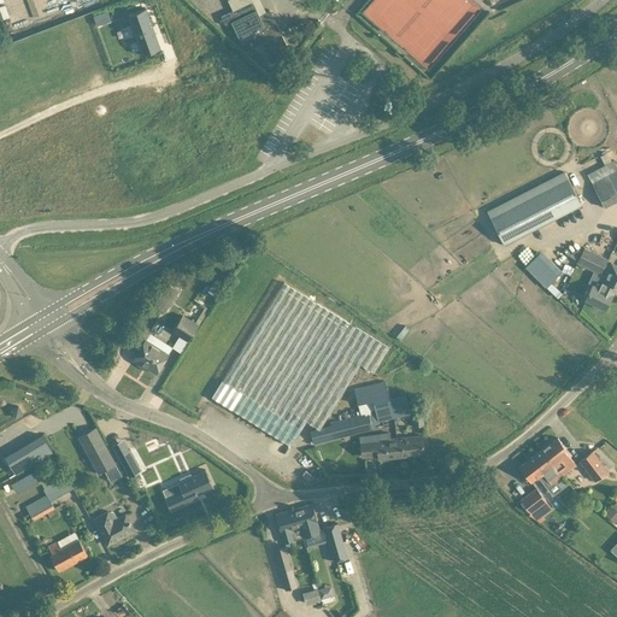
[(329,13),(336,3),(339,0),(338,0),(327,0),(322,7),(329,13)]
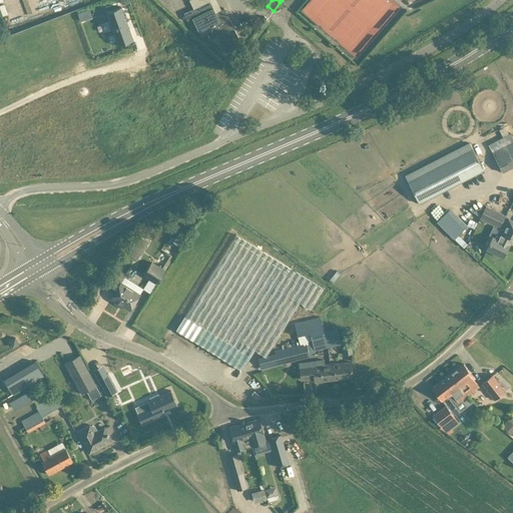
[(191,10),(183,14),(187,21),(192,18),(197,28),(201,37),(207,34),(209,39),(210,39),(210,38),(211,38),(217,35),(225,52),(241,44),(232,25),(224,9),(221,10),(215,13),(209,1),(191,10)]
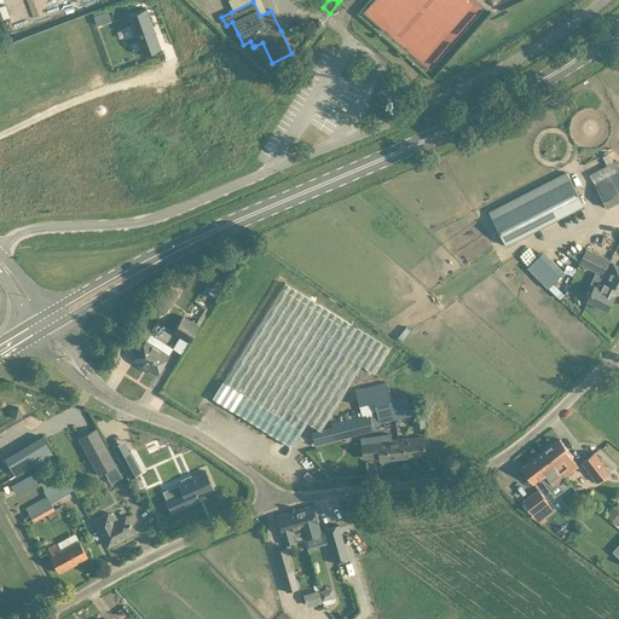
[(146,7),(128,15),(143,55),(161,47),(152,23),(154,23),(152,17),(150,17),(146,7)]
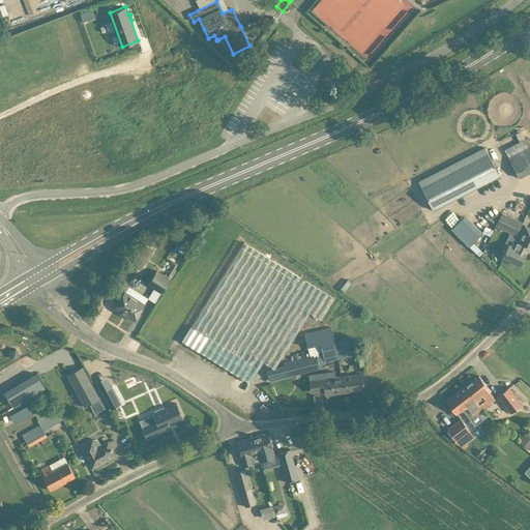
[(504,148),(520,178),(529,172),(529,143),(527,137),(504,148)]
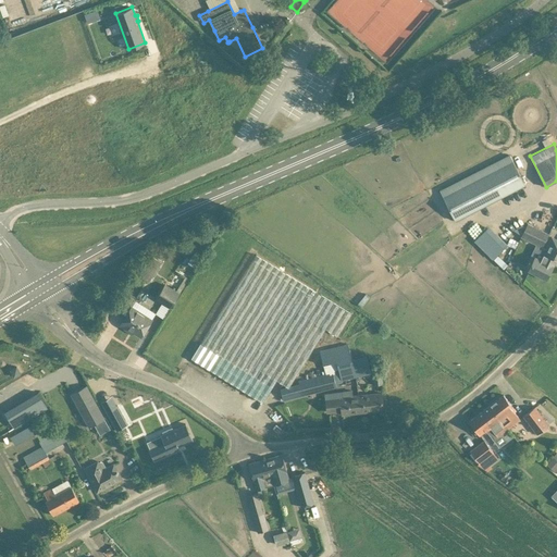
[(524,185),(512,161),(443,197),(455,221),(524,185)]
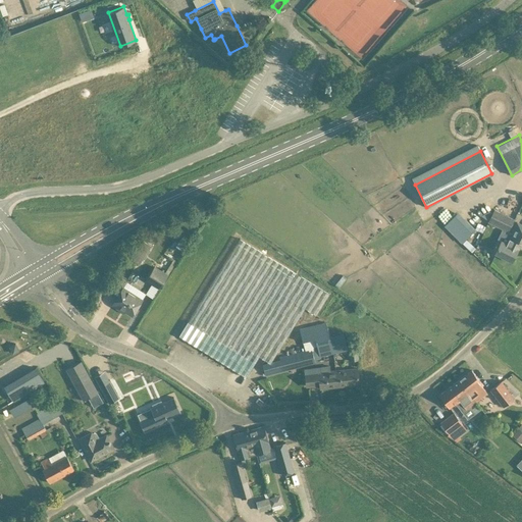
[(508,231),(514,219),(494,210),(492,213),(488,220),(488,221),(508,231)]
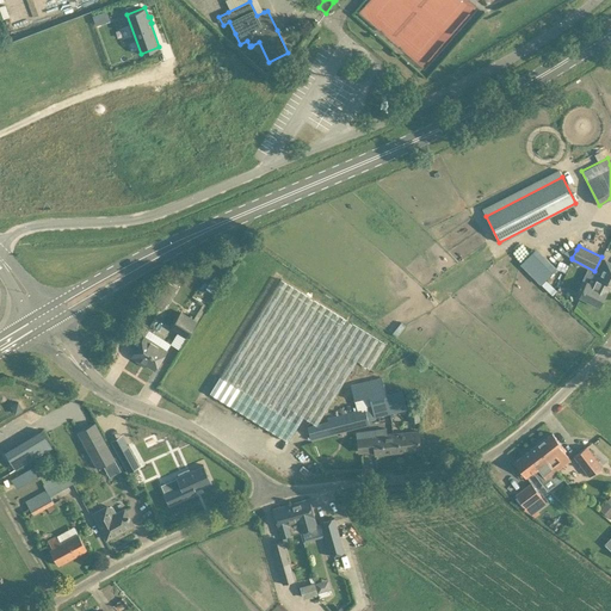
[(563,252),(563,253),(572,258),(576,250),(573,247),(563,252)]
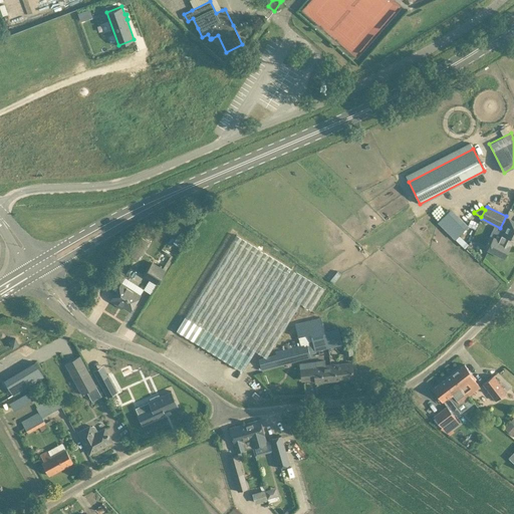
[(450,210),(438,222),(455,239),(467,227),(450,210)]
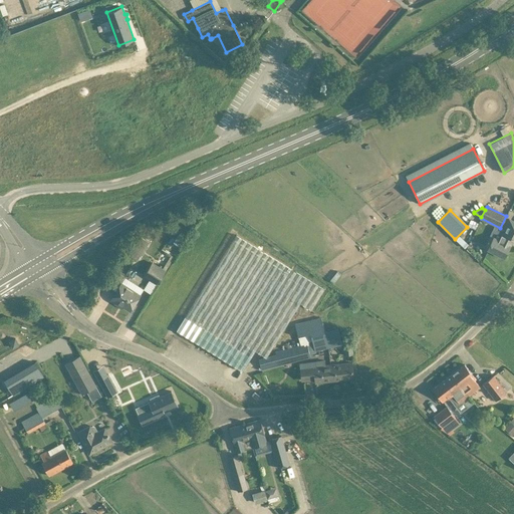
[(513,239),(513,221),(509,219),(499,240),(493,237),(488,249),(504,257),(513,239)]
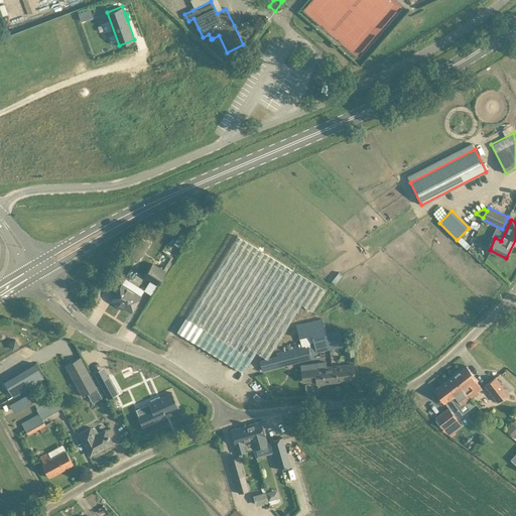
[(474,221),(471,227),(477,230),(480,224),(474,221)]
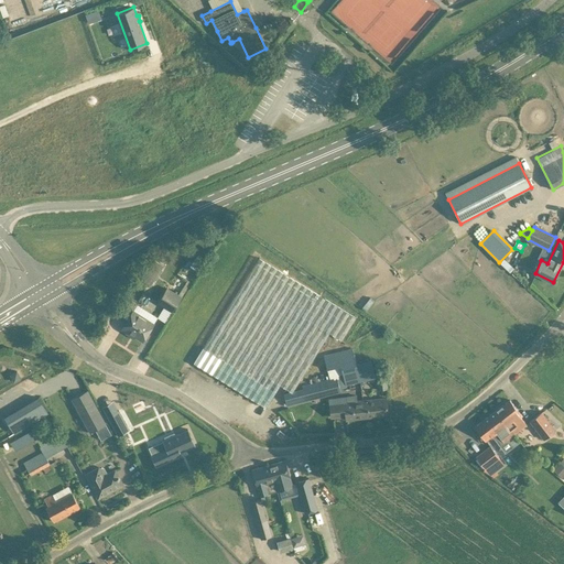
[(280,384),(289,390),(295,388),(329,333),(342,339),(356,316),(318,294),(259,258),(194,362),(253,400),(266,408),(280,384)]
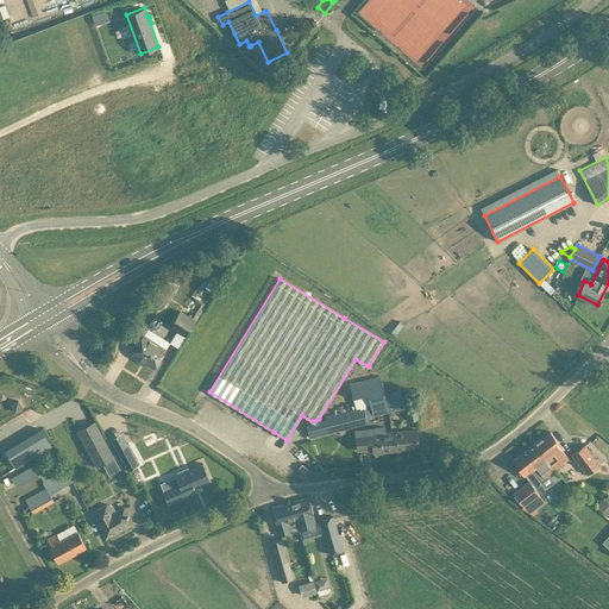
[(167,303),(176,287),(167,281),(156,296),(167,303)]
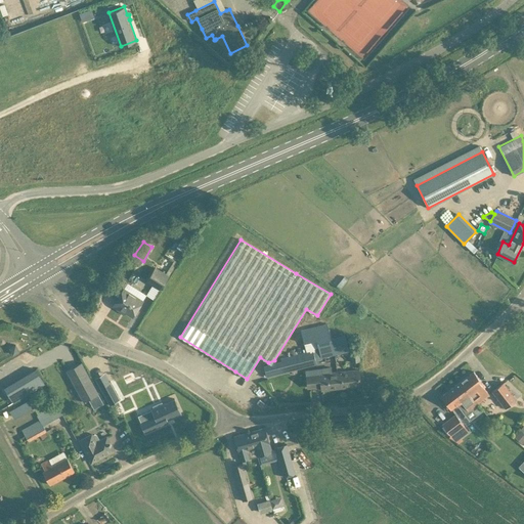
[(160,289),(168,275),(156,268),(146,280),(160,289)]
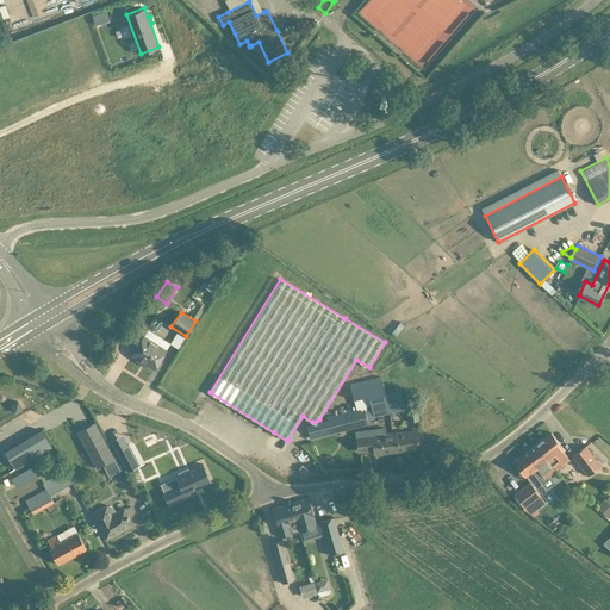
[(145,332),(148,329),(143,327),(141,329),(130,346),(136,349),(131,356),(145,365),(147,363),(155,368),(166,350),(144,336),(147,332),(145,332)]
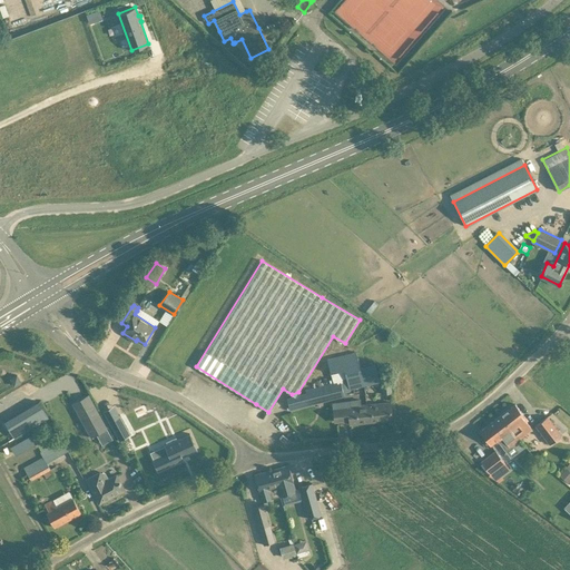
[(363,385),(360,369),(356,353),(327,360),(331,373),(344,370),(349,389),(363,385)]
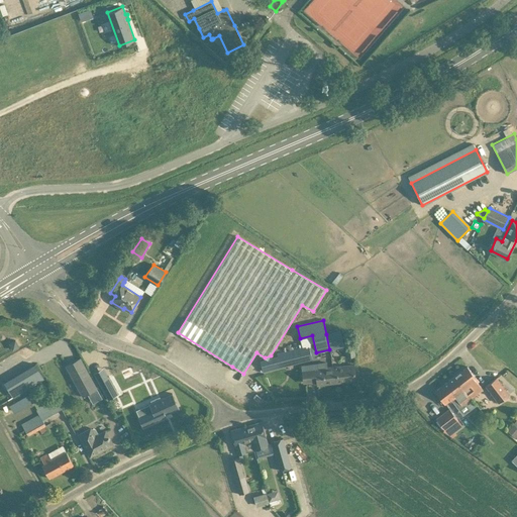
[(329,349),(343,345),(339,331),(326,334),(329,349)]
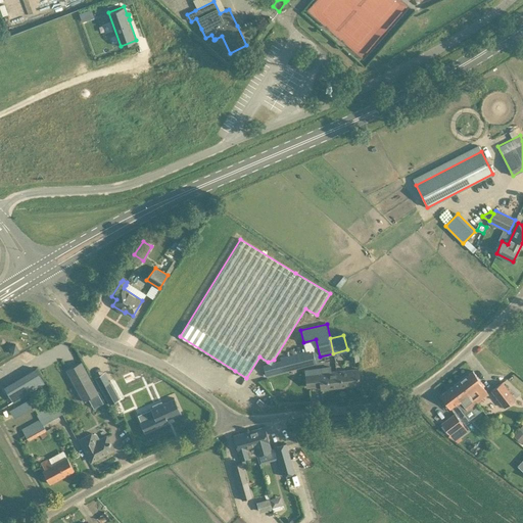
[(350,362),(359,361),(357,348),(348,349),(350,362)]
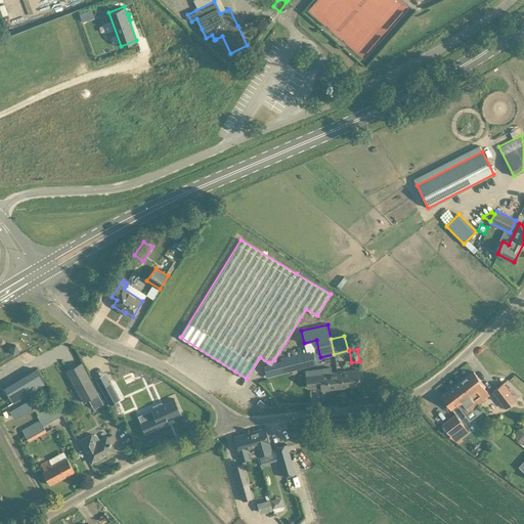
[(282,362),(264,367),(266,377),(316,363),(313,354),(313,350),(281,359),(282,362)]
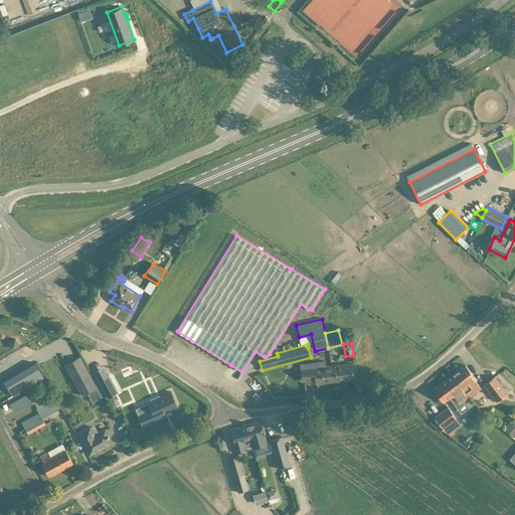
[(79,356),(65,364),(82,395),(97,387),(79,356)]
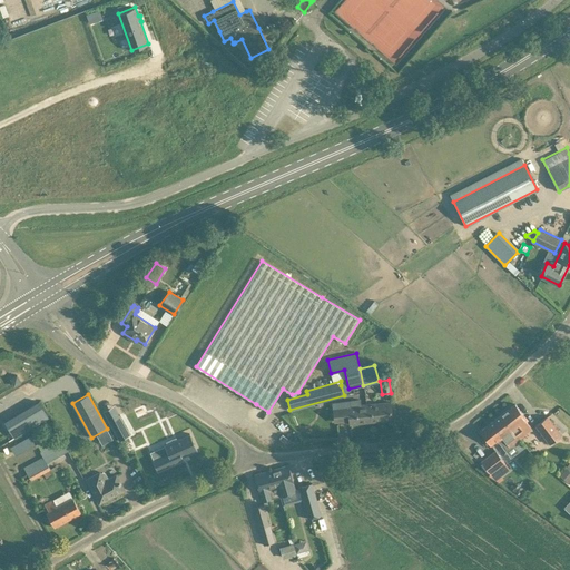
[(361,405),(360,400),(351,401),(351,408),(347,408),(350,424),(371,422),(369,404),(361,405)]
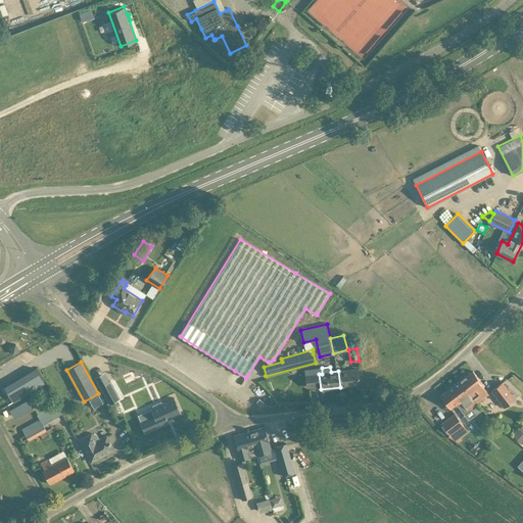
[(360,384),(358,369),(339,371),(338,371),(340,387),(360,384)]
